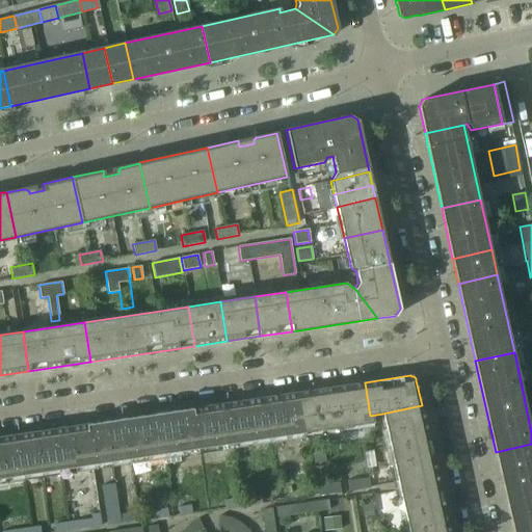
[(371,423),(370,416),(365,382),(296,393),(302,432),(371,423)]
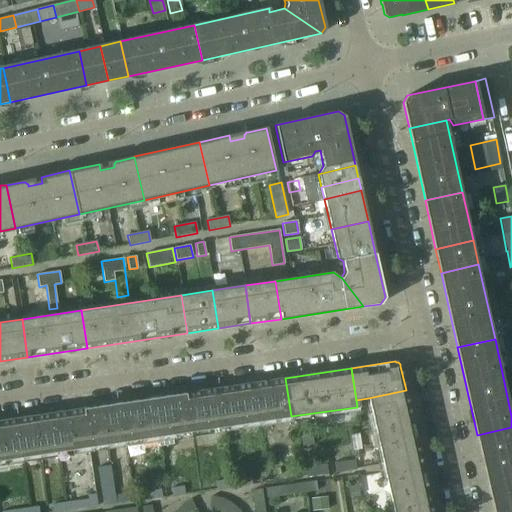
[(291,416),(285,378),(217,388),(223,426),(291,416)]
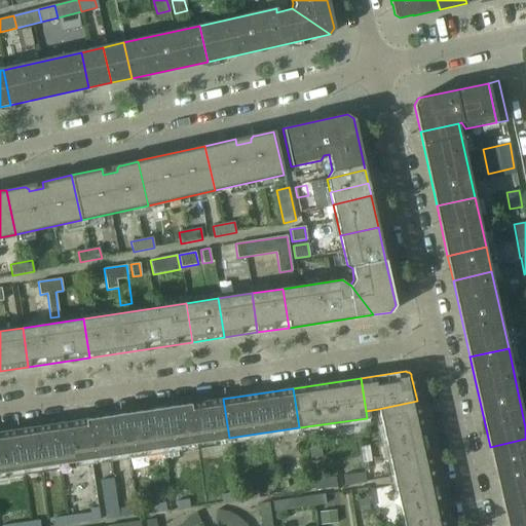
[(229,438),(223,399),(151,410),(156,449),(229,438)]
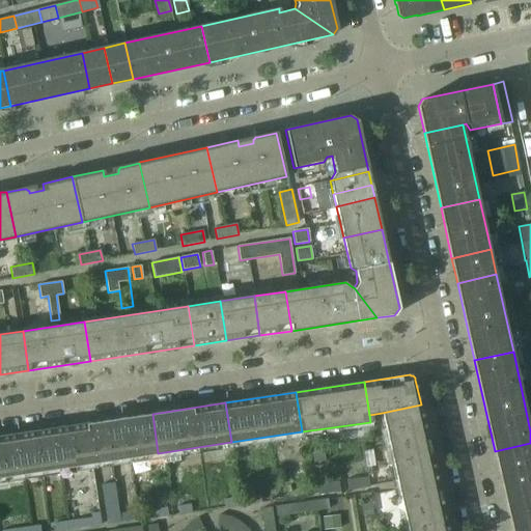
[(437,473),(421,404),(382,413),(397,481),(437,473)]
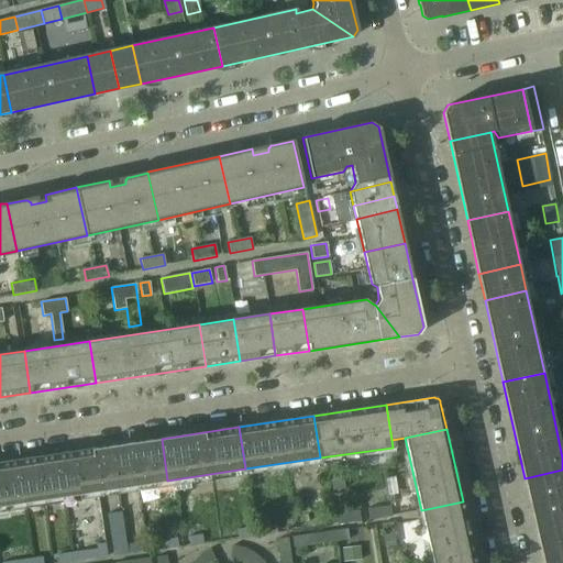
[(167,481),(162,439),(92,449),(98,490),(167,481)]
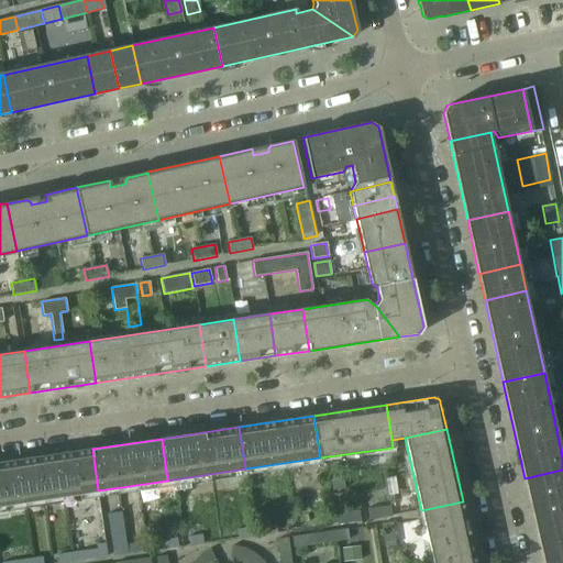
[(98,490),(92,449),(15,461),(21,503),(98,490)]
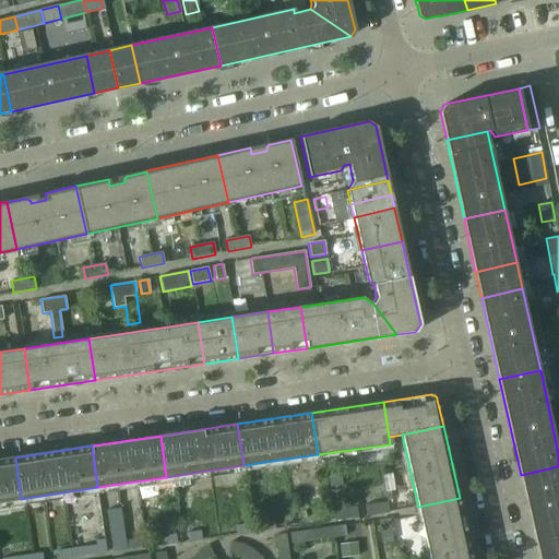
[(0,501),(21,499),(15,458),(0,460),(0,501)]
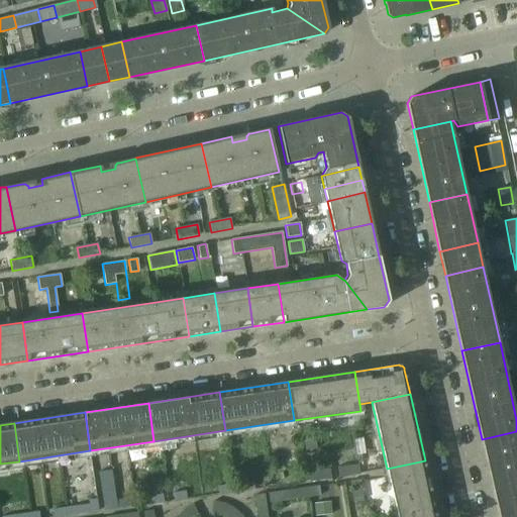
[(516,452),(516,431),(482,439),(487,459),(516,452)]
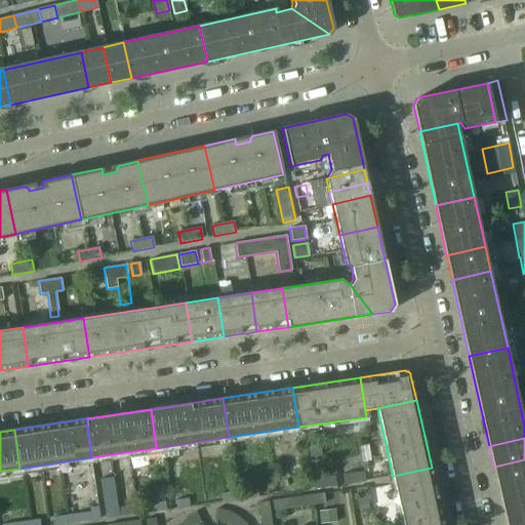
[(321,455),(319,446),(309,447),(310,457),(321,455)]
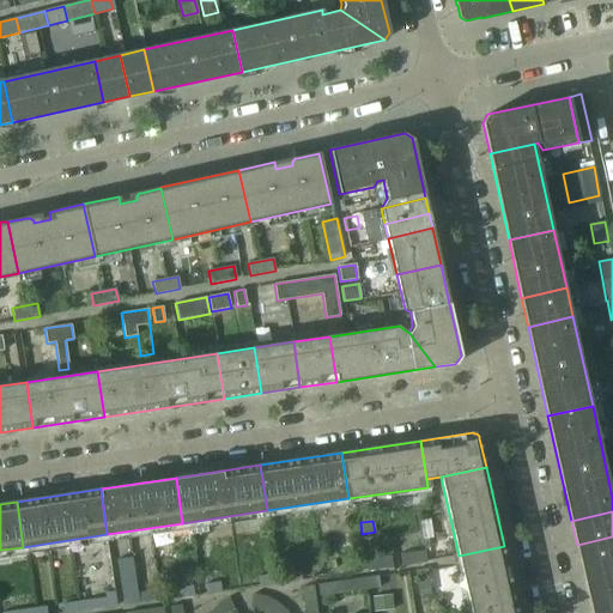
[(392,566),(390,556),(378,557),(375,536),(363,538),(368,570),(392,566)]
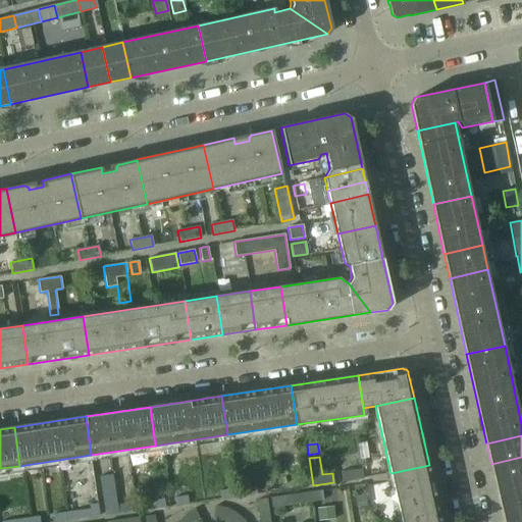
[(521,479),(521,457),(491,464),(496,485),(521,479)]
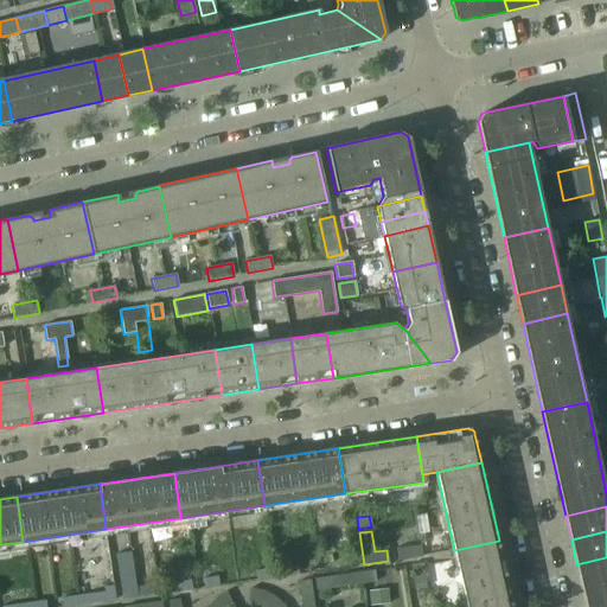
[(513,606),(499,541),(454,550),(466,606),(513,606)]
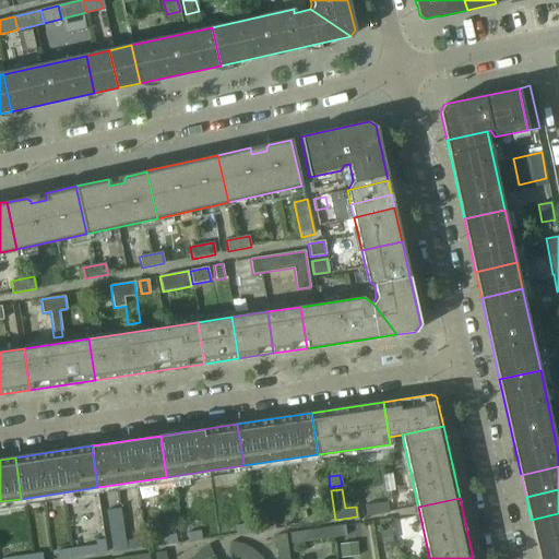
[(388,512),(387,502),(364,506),(366,515),(388,512)]
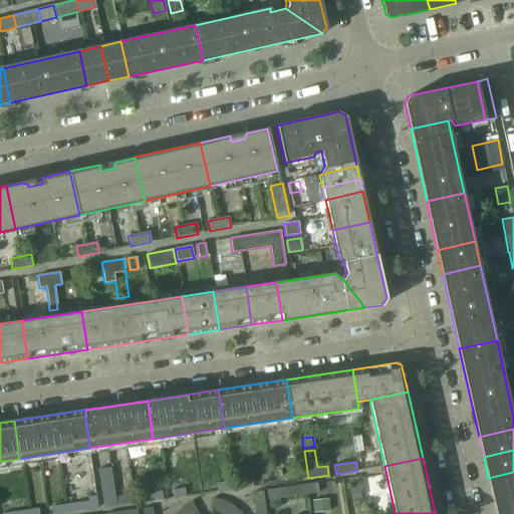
[(130,503),(127,495),(131,495),(129,481),(112,484),(110,468),(97,469),(103,507),(130,503)]
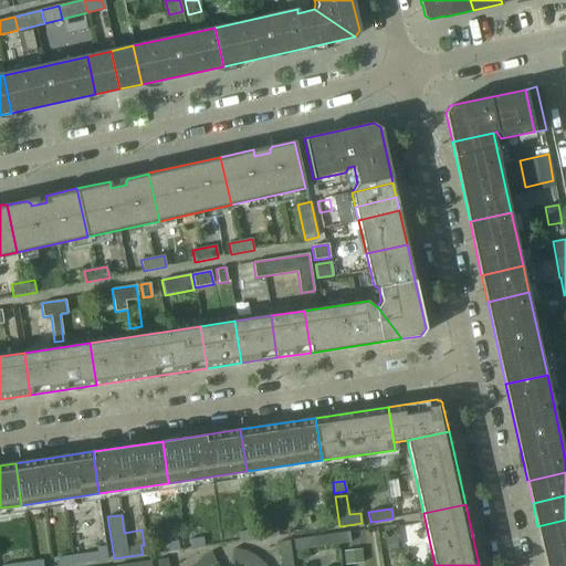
[(565,565),(565,520),(537,526),(546,565),(565,565)]
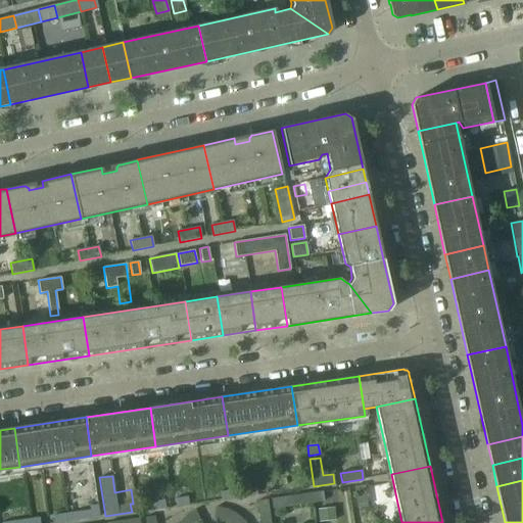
[(367,506),(364,485),(354,486),(358,508),(367,506)]
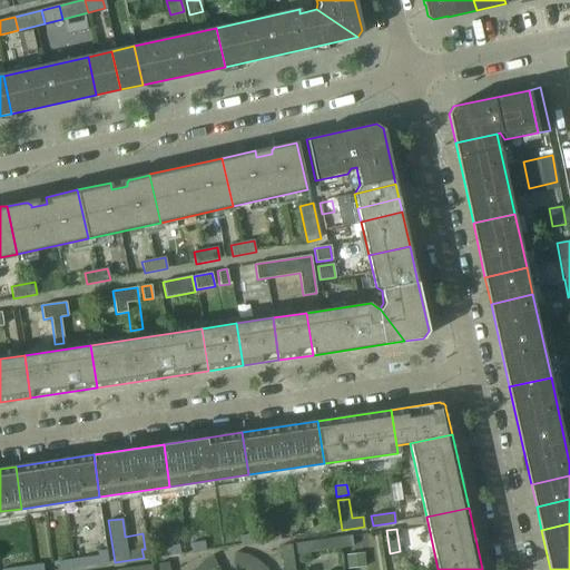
[(279,539),(278,530),(265,532),(266,541),(279,539)]
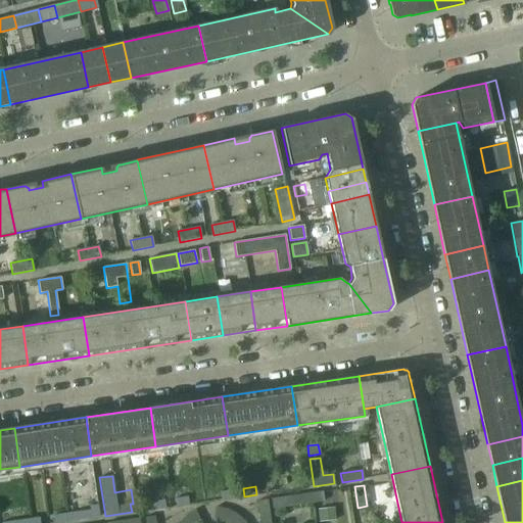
[(234,498),(232,490),(220,491),(221,500),(234,498)]
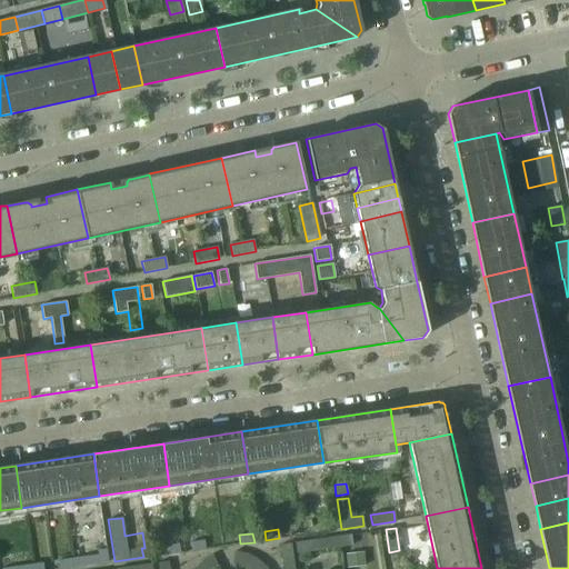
[(352,546),(350,535),(295,542),(296,553),(352,546)]
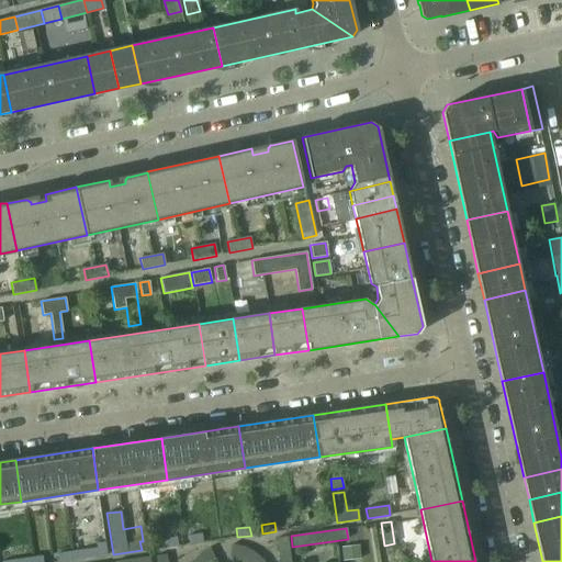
[(202,542),(201,534),(188,536),(189,544),(202,542)]
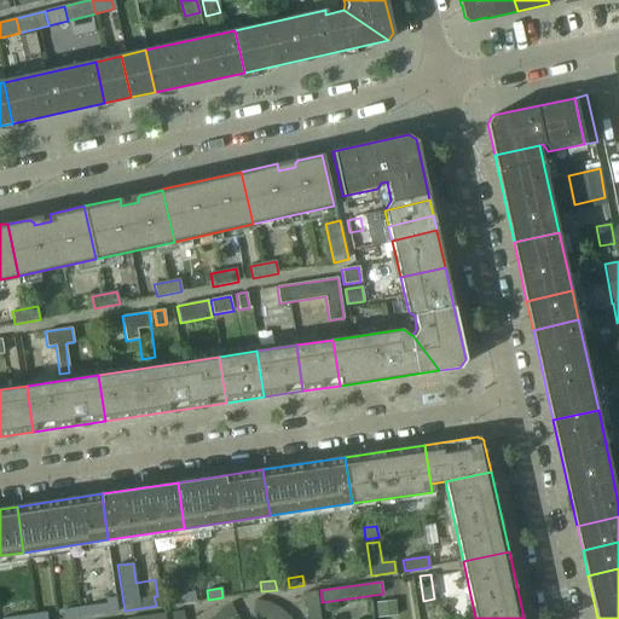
[(195,601),(194,591),(179,594),(180,603),(195,601)]
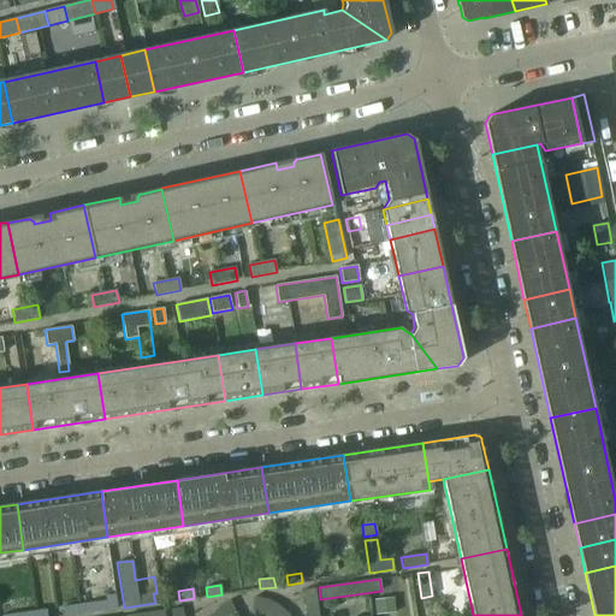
[(318,615),(314,588),(303,590),(307,615),(318,615)]
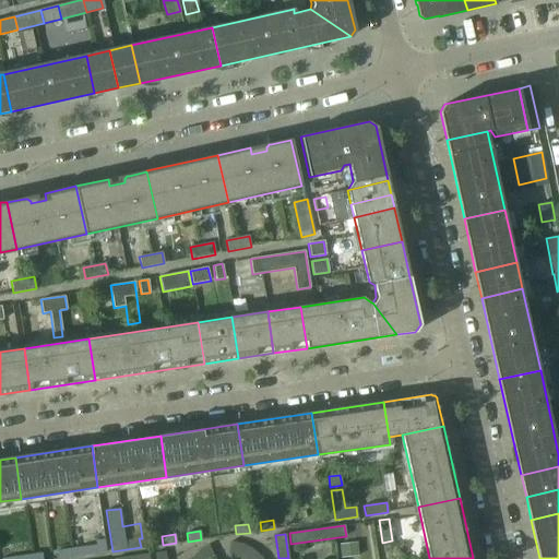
[(59,558),(106,552),(104,538),(95,539),(96,545),(57,550),(57,558),(59,558)]
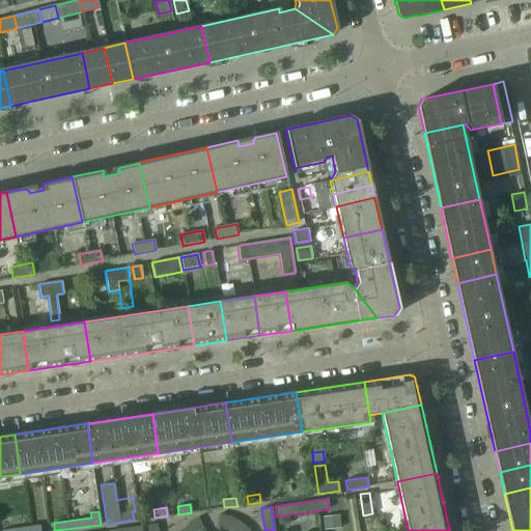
[(249,530),(248,529),(240,522),(230,518),(219,514),(218,526),(225,527),(232,530),(249,530)]
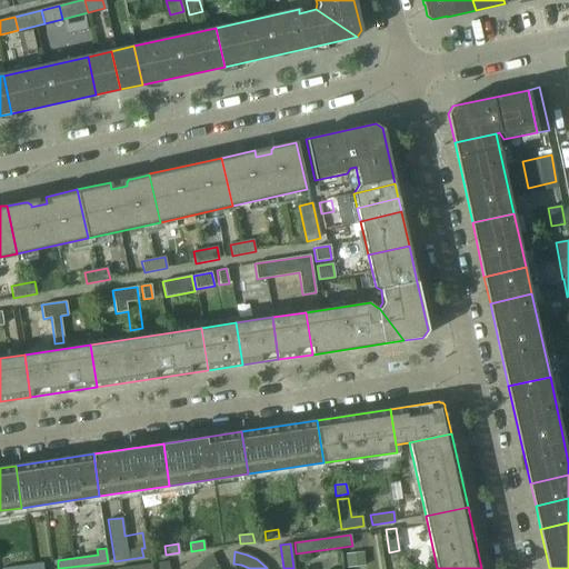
[(361,553),(345,557),(346,568),(348,568),(363,567),(361,553)]
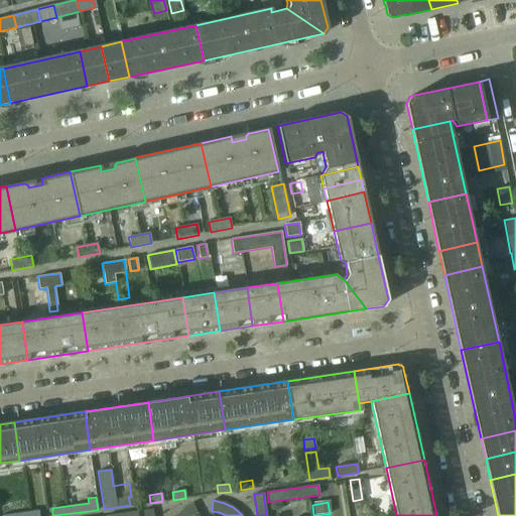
[(190,515),(197,513),(192,503),(182,509),(175,515),(174,515),(190,515)]
